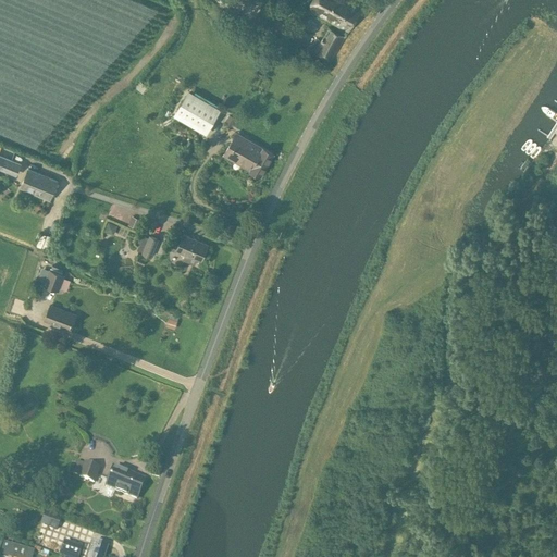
[(350,0),(318,0),(312,11),(348,33),(363,8),(350,0)]
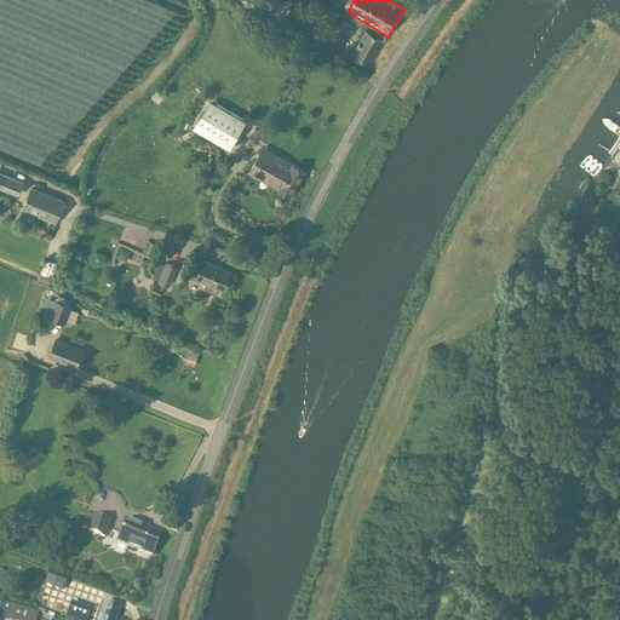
[(315,36),(302,29),(297,38),(311,45),(315,36)]
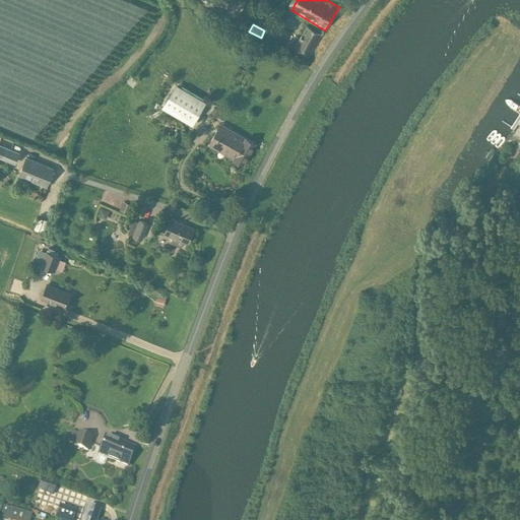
[(310,60),(324,35),(307,25),(301,39),(297,37),(295,42),(294,42),(290,43),(288,47),(289,49),(294,52),(310,60)]
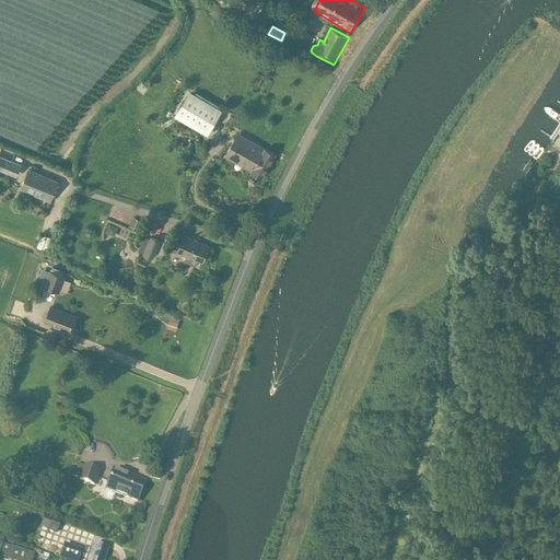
[(140,81),(136,88),(142,93),(147,85),(142,83),(140,81)]
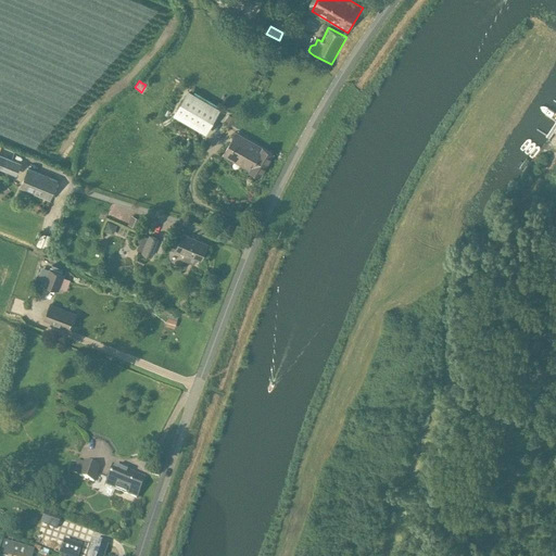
[(205,135),(220,110),(188,91),(174,116),(205,135)]
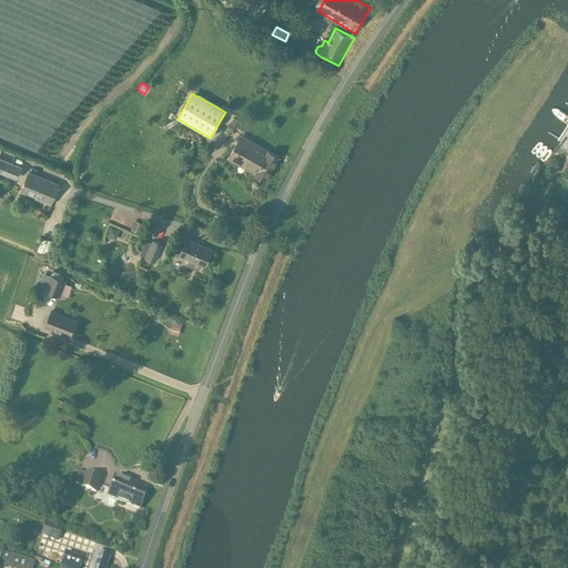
[(235,118),(231,125),(236,129),(241,121),(235,118)]
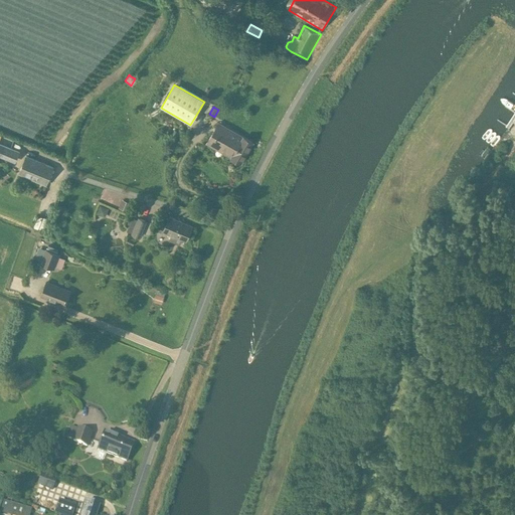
[(241,163),(252,143),(218,123),(207,144),(231,158),(241,163)]
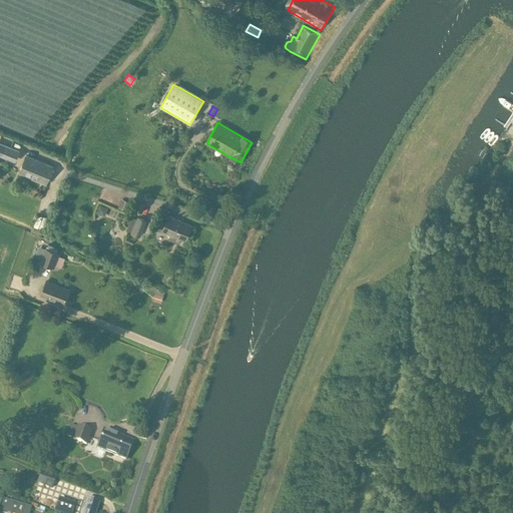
[(0,155),(15,162),(20,151),(0,142),(0,155)]
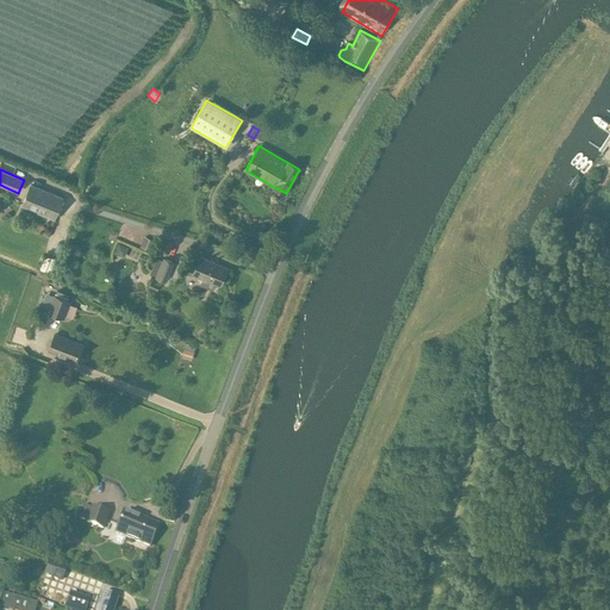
[(63,199),(31,186),(23,205),(55,219),(63,199)]
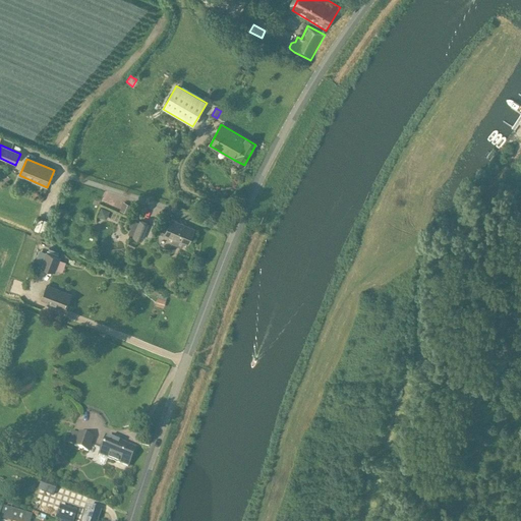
[(125,204),(122,212),(127,214),(130,206),(125,204)]
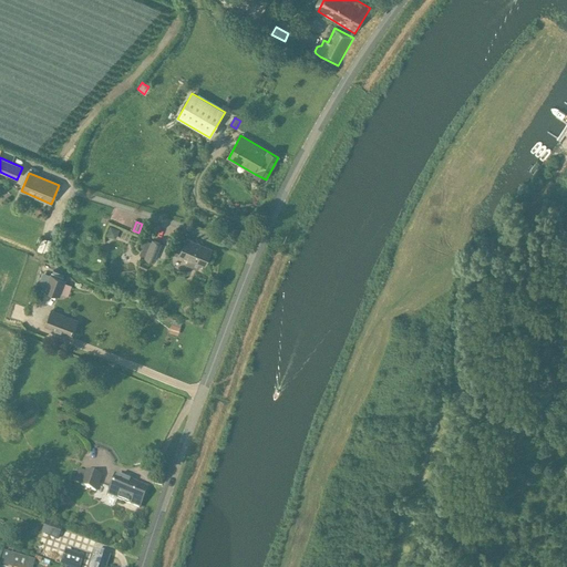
[(111,227),(107,235),(115,238),(119,230),(111,227)]
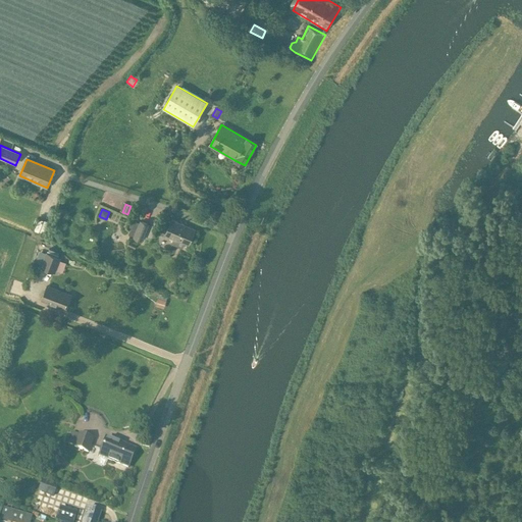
[(39,219),(34,230),(39,232),(43,220),(39,219)]
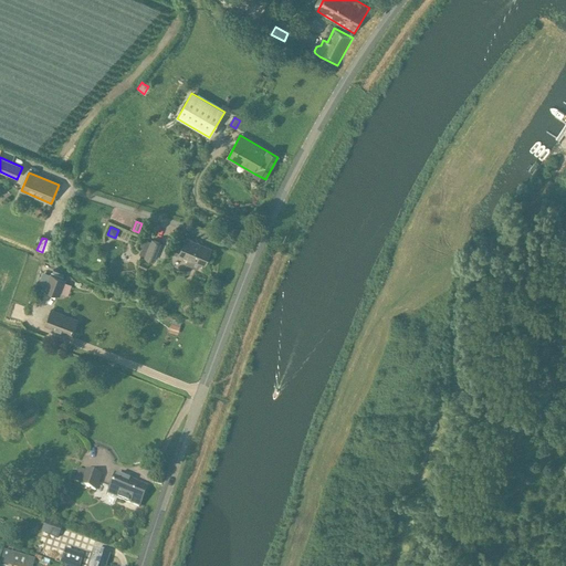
[(48,239),(43,251),(49,253),(53,241),(48,239)]
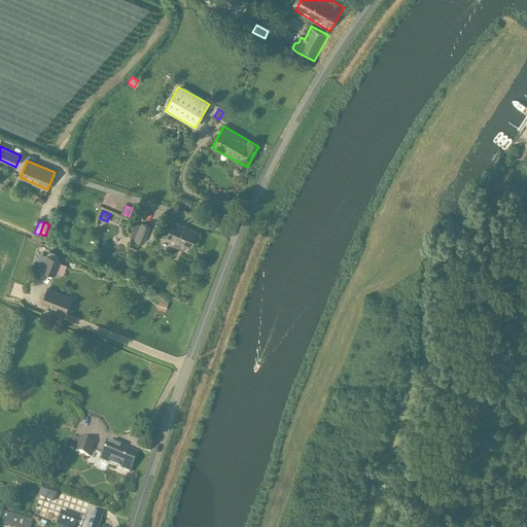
[(164,229),(161,236),(167,239),(168,236),(176,240),(173,246),(184,251),(186,244),(190,246),(197,232),(173,222),(170,231),(164,229)]
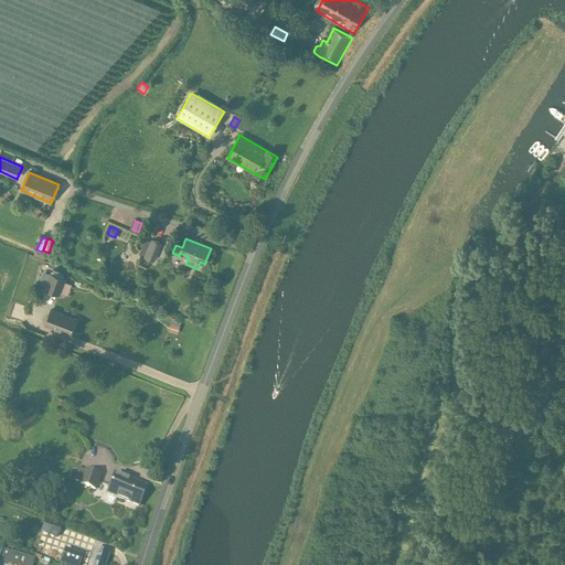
[(147,240),(140,254),(145,256),(153,259),(155,256),(160,243),(152,240),(151,242),(147,240)]
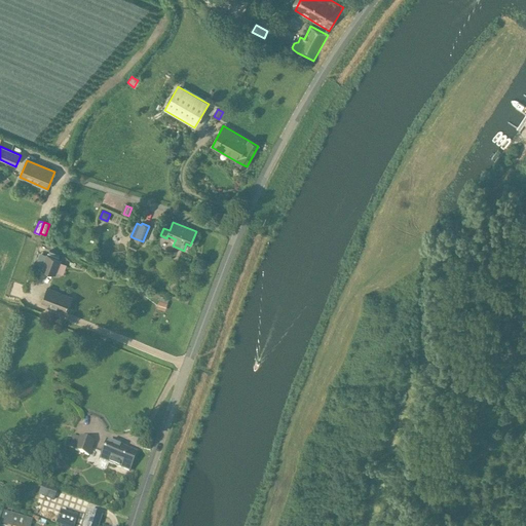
[(47,255),(41,269),(55,274),(61,261),(47,255)]
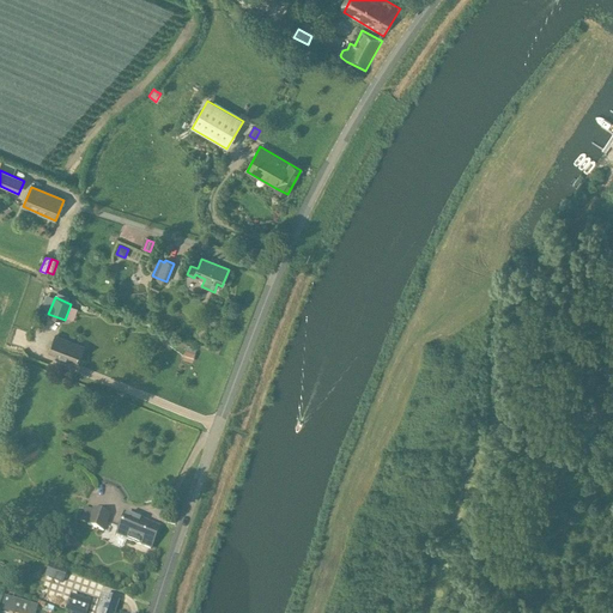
[(78,364),(84,347),(55,337),(48,353),(78,364)]
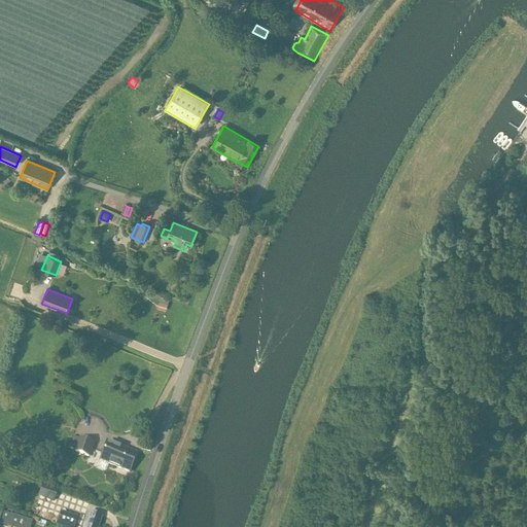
[(70,444),(68,448),(75,451),(74,451),(89,457),(94,444),(79,437),(79,438),(72,436),(70,444)]
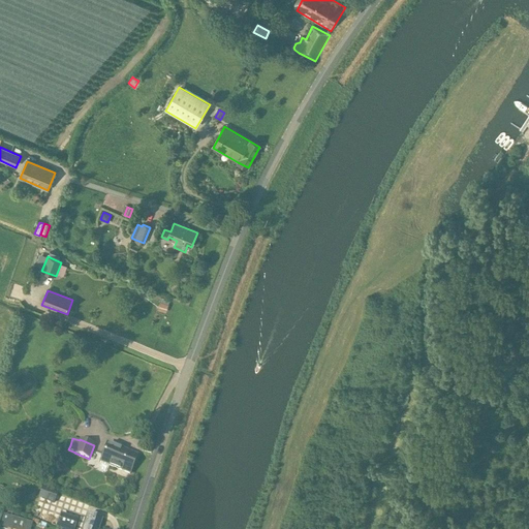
[(129,474),(136,456),(107,444),(100,462),(129,474)]
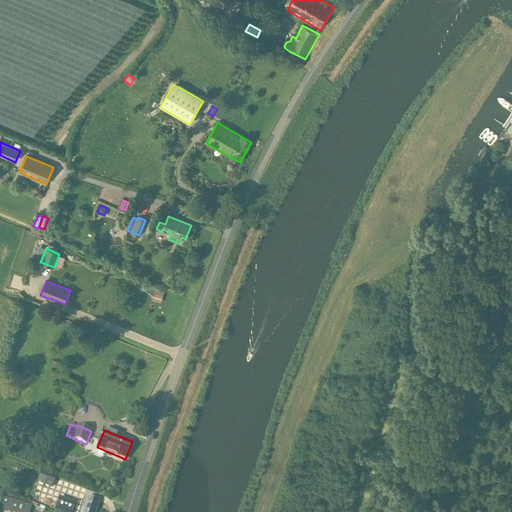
[(46,483),(42,492),(48,494),(51,485),(54,477),(46,474),(43,482),(46,483)]
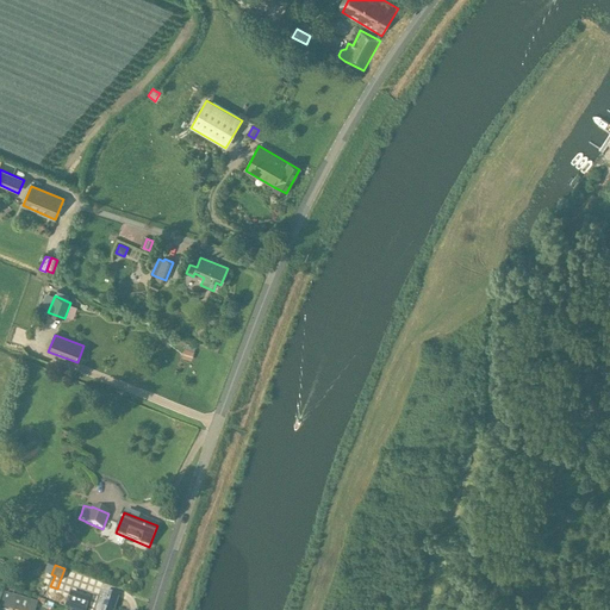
[(10,609),(35,609),(37,604),(5,593),(2,601),(0,608),(10,609)]
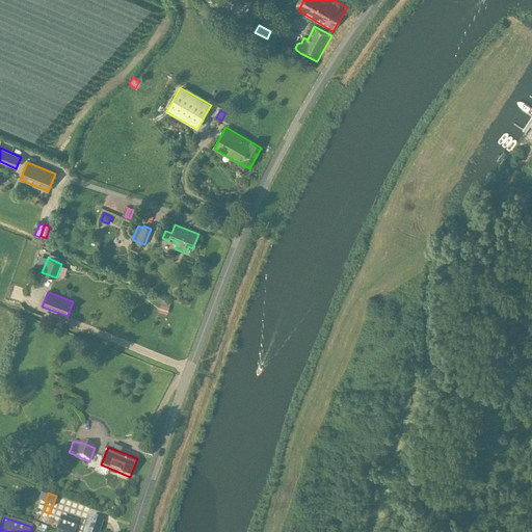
[(98,531),(101,523),(87,517),(82,531),(98,531)]
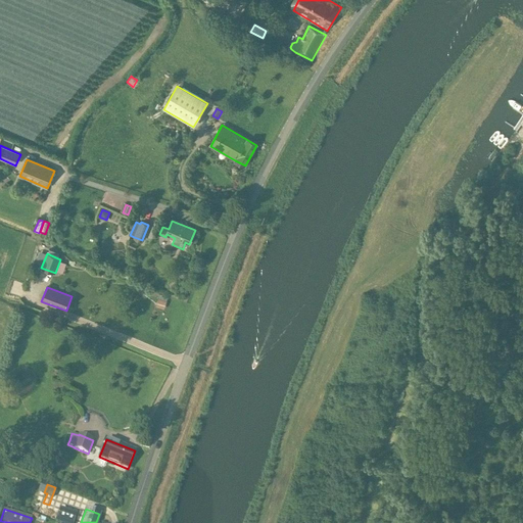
[(59,522),(72,522),(75,515),(59,510),(55,521),(59,522)]
